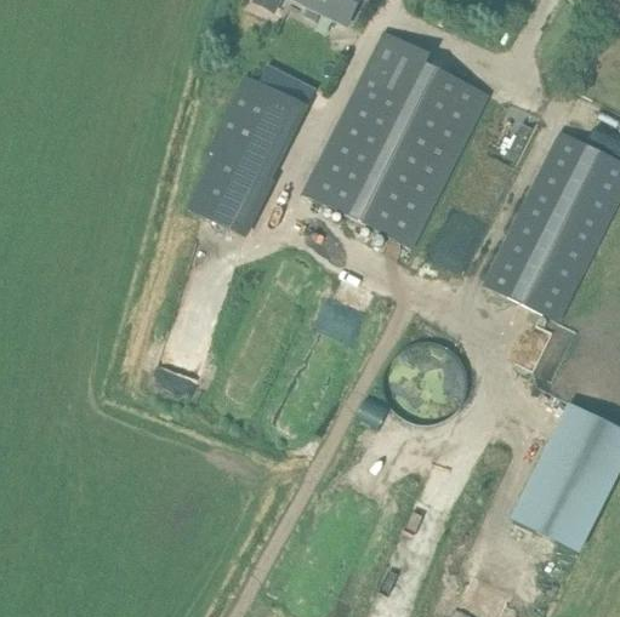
[(255,0),(276,11),(280,0),(255,0)]
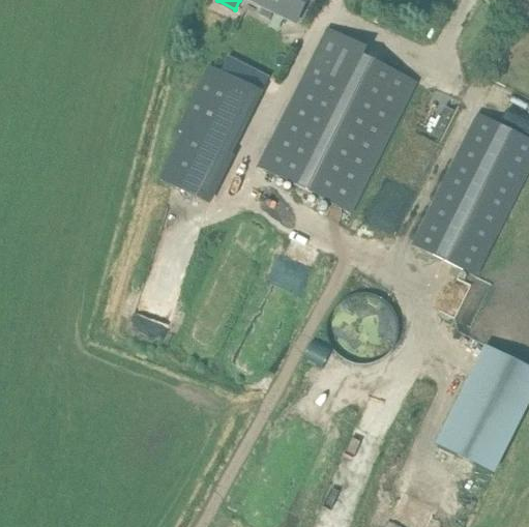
[(274,9),(297,21),(306,0),(256,0),(265,4),(261,12),(270,17),(274,9)]
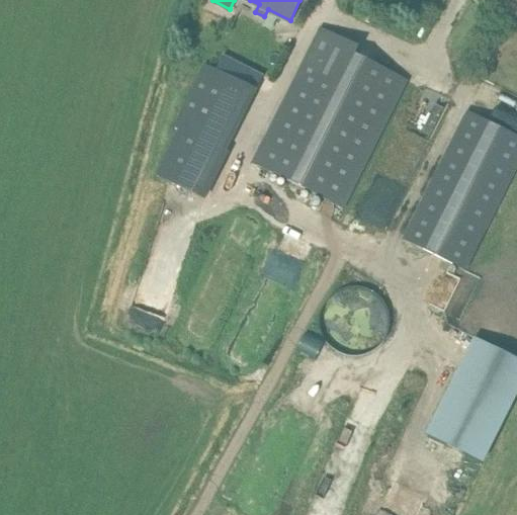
[(321,26),(309,52),(253,161),(343,206),(408,79),(354,52),(358,45),(321,26)]
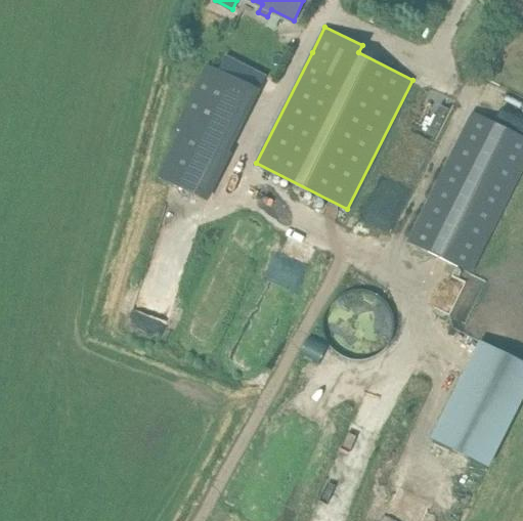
[(268,75),(227,53),(220,68),(261,89),(268,75)]
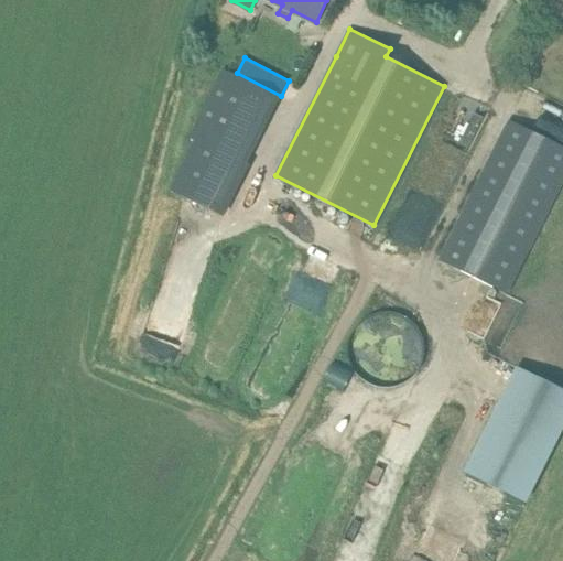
[(196,138),(172,187),(223,213),(282,97),(281,96),(237,73),(224,67),(191,135),(196,138)]
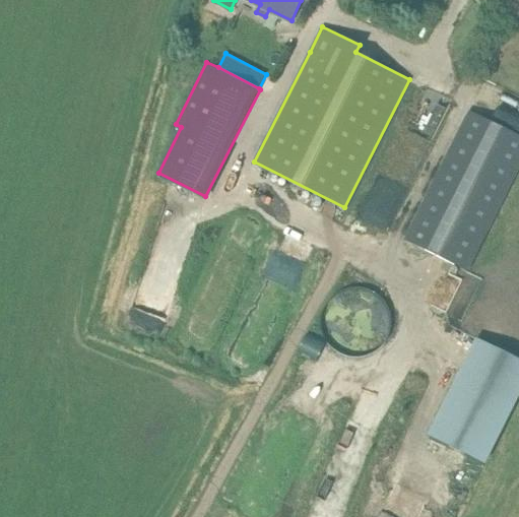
[(467,269),(518,165),(518,134),(470,110),(405,239),(467,269)]
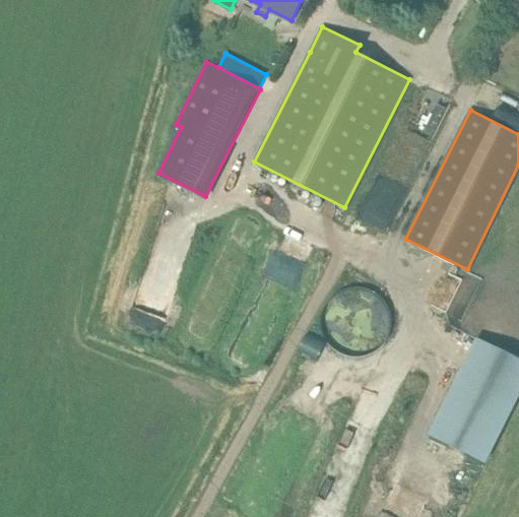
[(384,289),(342,291),(344,341),(386,339),(384,289)]
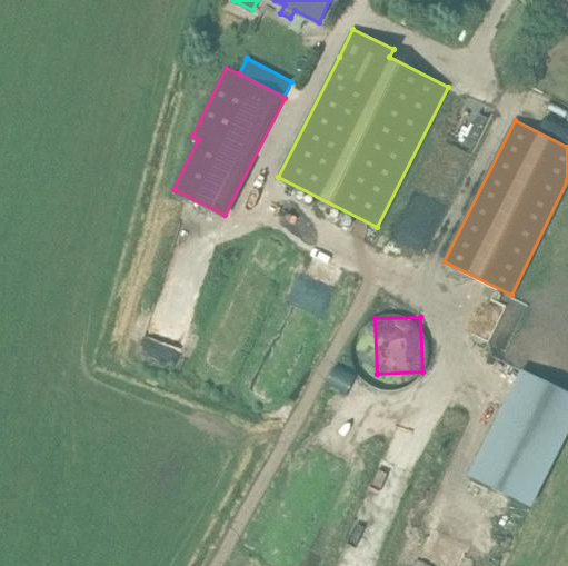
[(567,391),(526,370),(472,478),(535,509),(567,443),(567,391)]
